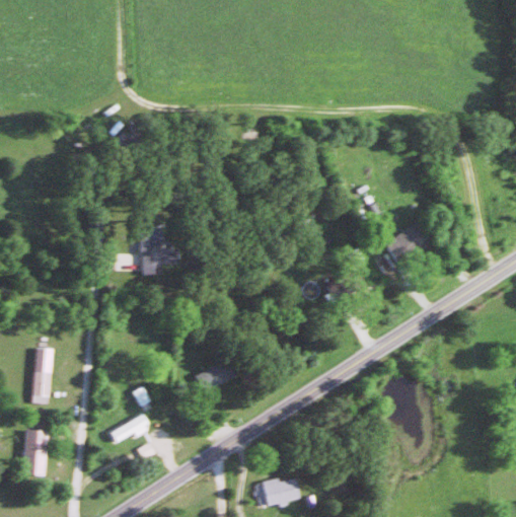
[(399,267),(433,245),(418,222),(385,244),(399,267)]
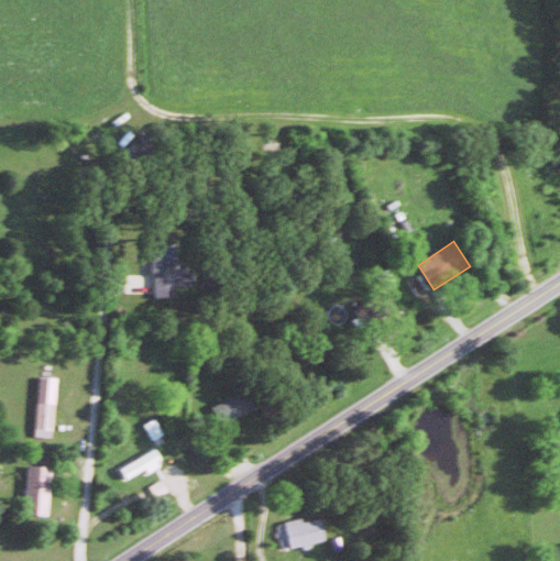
[(153,246),(153,298),(175,298),(175,287),(193,286),(193,270),(175,270),(175,246),(153,246)]
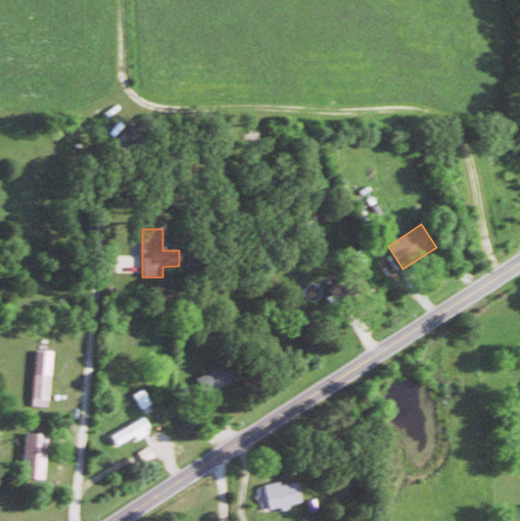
[(51,399),(52,351),(36,350),(34,398),(51,399)]
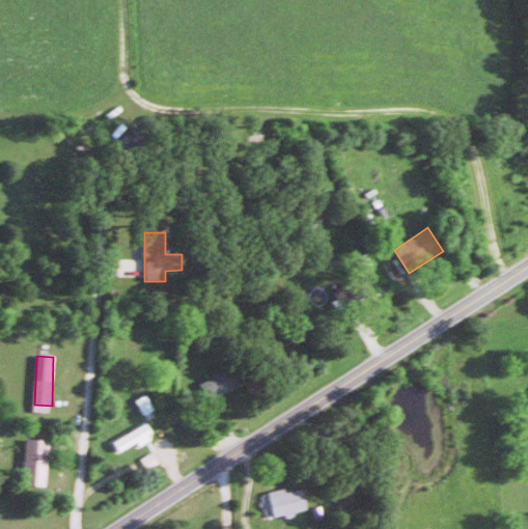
[(209,400),(245,386),(238,367),(201,382),(209,400)]
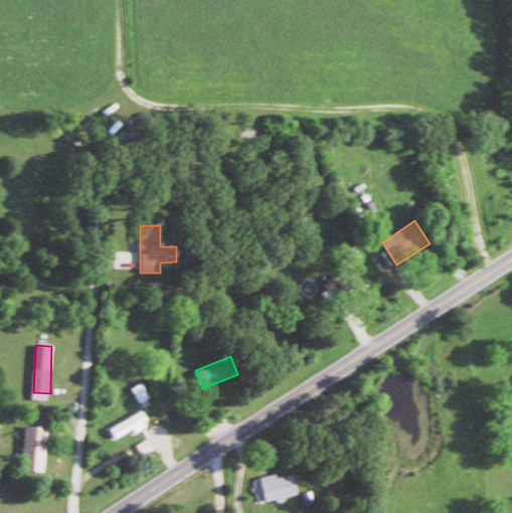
[(135,434),(149,429),(144,413),(109,426),(114,439),(134,432),(135,434)]
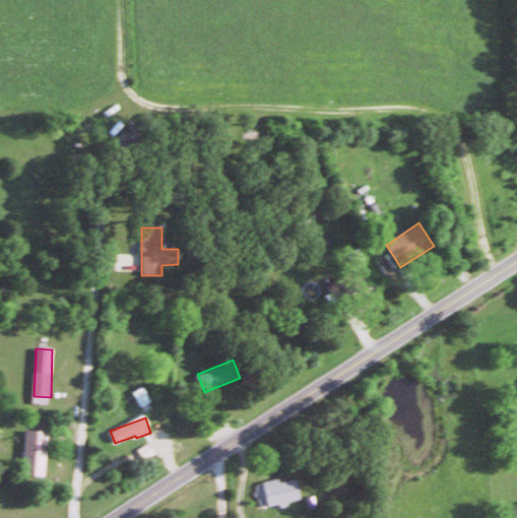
[(24,476),(46,476),(47,432),(25,431),(24,476)]
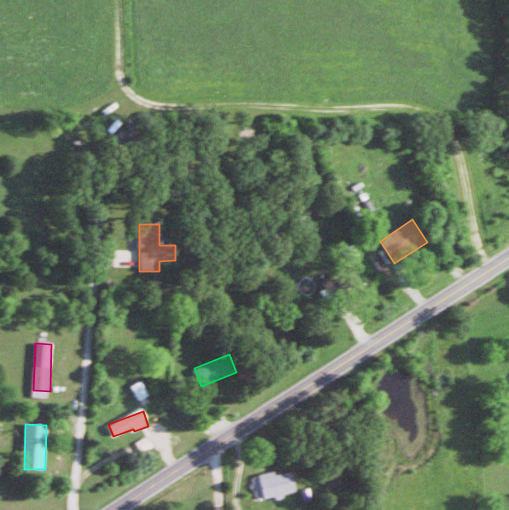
[(297,493),(292,472),(276,475),(275,472),(259,475),(264,500),(297,493)]
